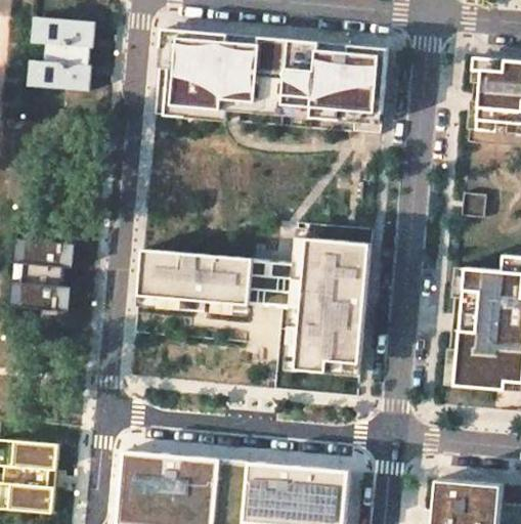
[(95,19),(31,12),(23,87),(88,94),(95,19)]
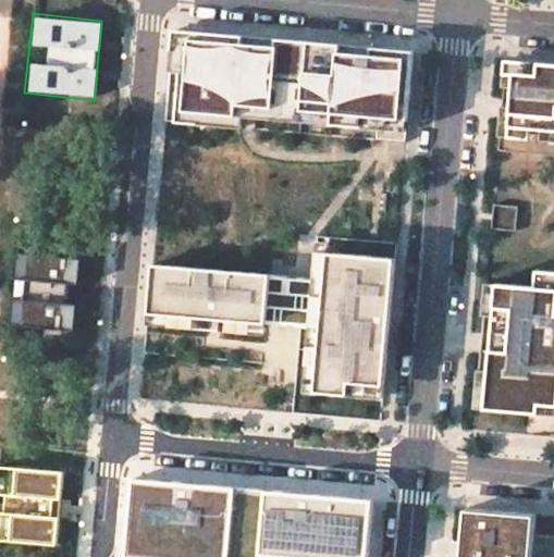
[(405,132),(413,51),(171,29),(162,121),(241,128),(242,118),(254,118),(405,132)]
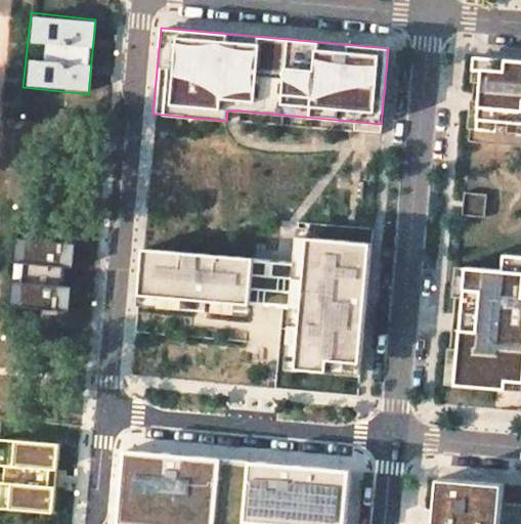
[(520,60),(474,56),(468,120),(509,123),(510,114),(520,114),(520,60)]
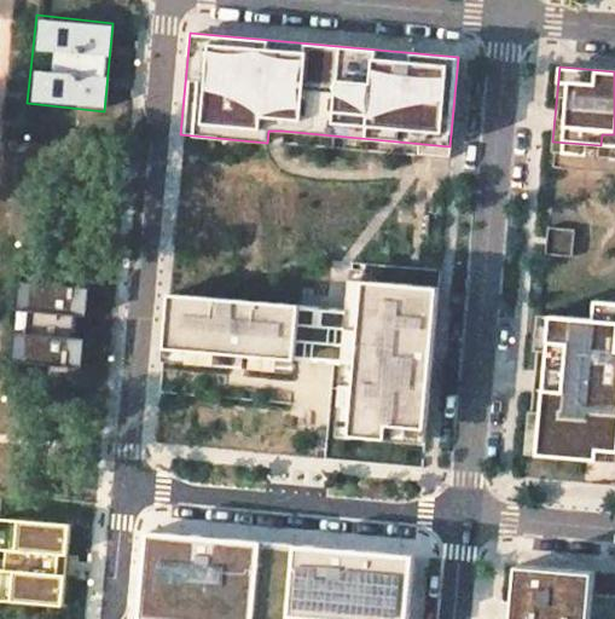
[(450,146),(282,131),(280,143),(447,157),(450,146)]
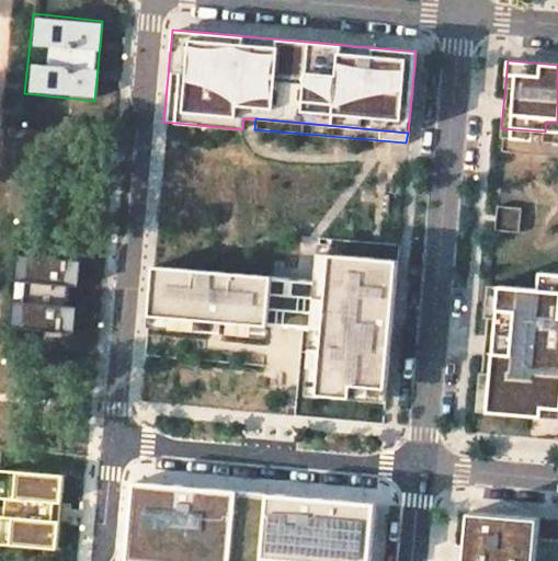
[(557,122),(546,122),(545,132),(557,133),(557,122)]
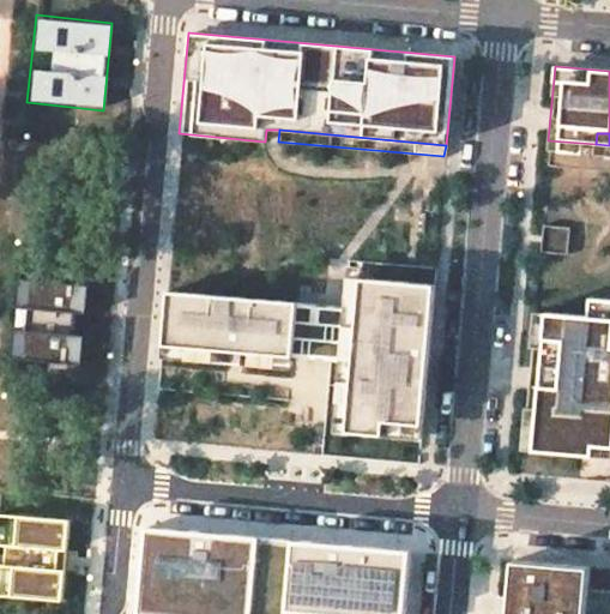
[(538,248),(565,251),(567,223),(542,221),(538,248)]
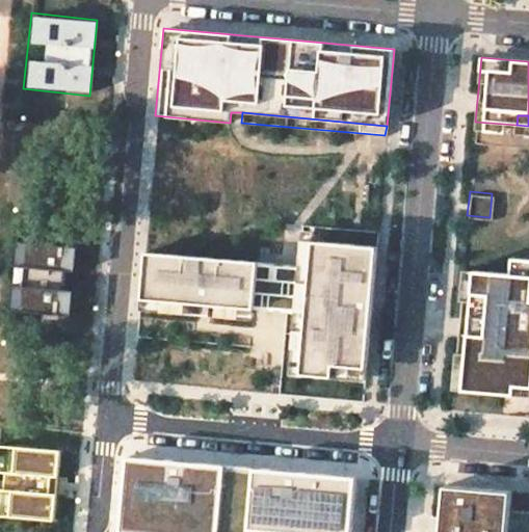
[(375,247),(300,240),(298,267),(143,253),(136,338),(247,347),(250,310),(294,313),(289,365),(300,366),(299,374),(363,379),(375,247)]
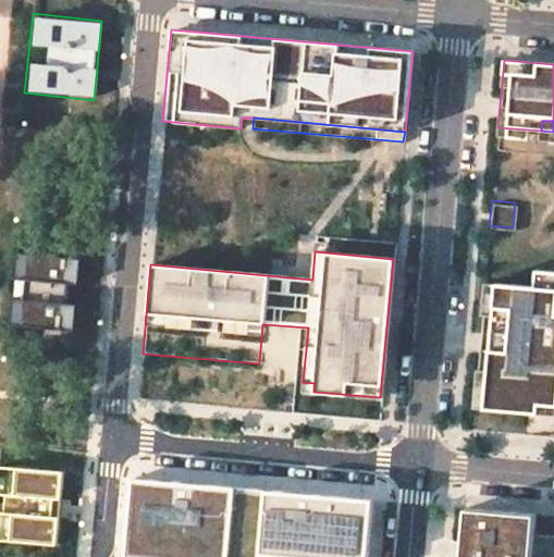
[(78,258),(15,252),(12,280),(24,281),(22,299),(11,298),(9,325),(73,331),(78,258)]
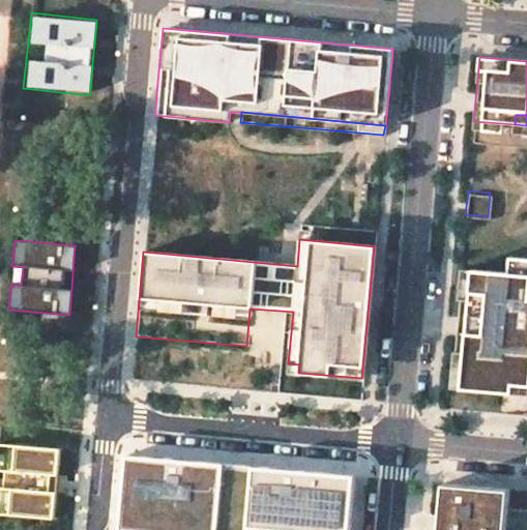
[(526,273),(526,259),(509,258),(508,271),(526,273)]
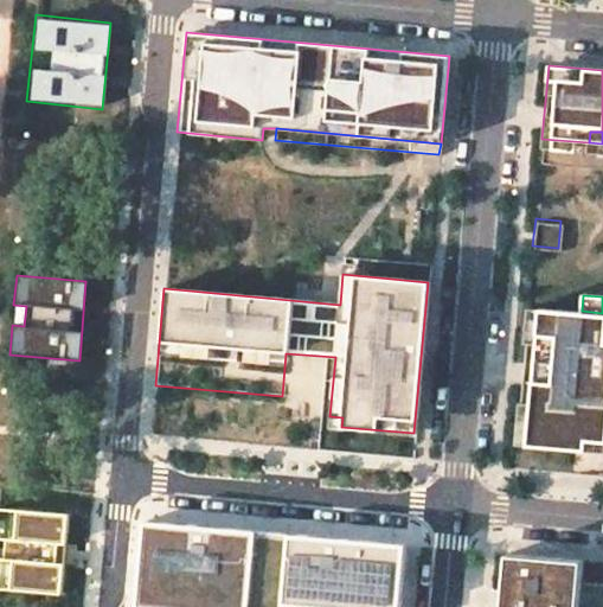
[(527,306),(514,445),(585,451),(585,440),(602,441),(602,313),(582,311),(527,306)]
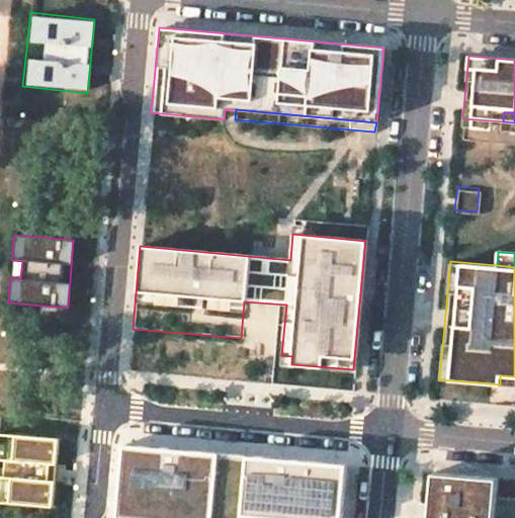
[(514,385),(514,376),(500,375),(500,384),(514,385)]
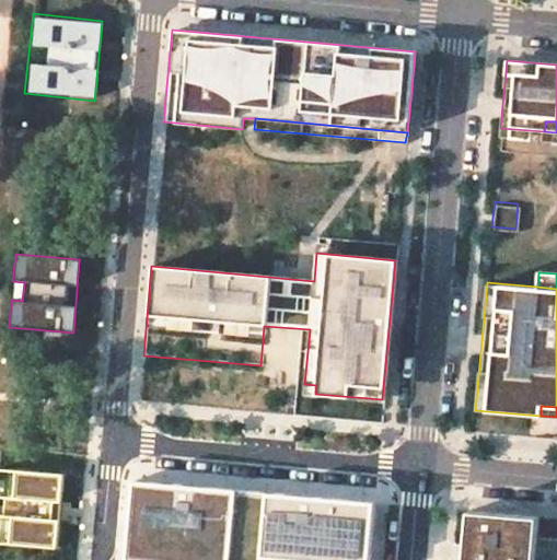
[(58,475),(0,469),(0,500),(2,500),(1,516),(0,516),(0,545),(51,550),(58,475)]
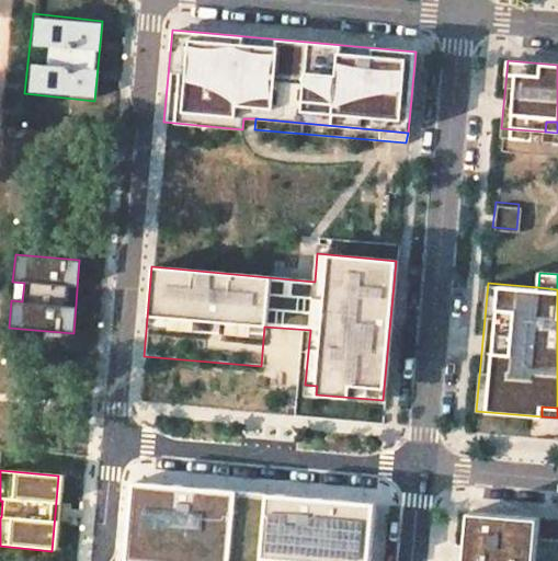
[(366,560),(372,503),(179,485),(180,480),(127,476),(118,560),(366,560)]
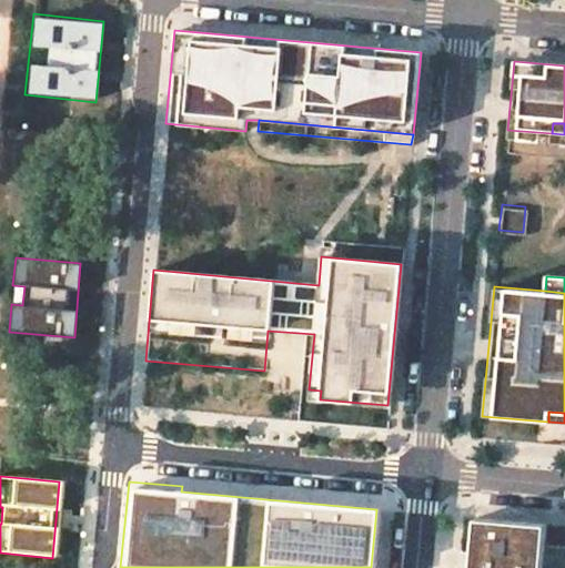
[(564,567),(564,546),(544,544),(545,525),(473,518),(468,567),(564,567)]
